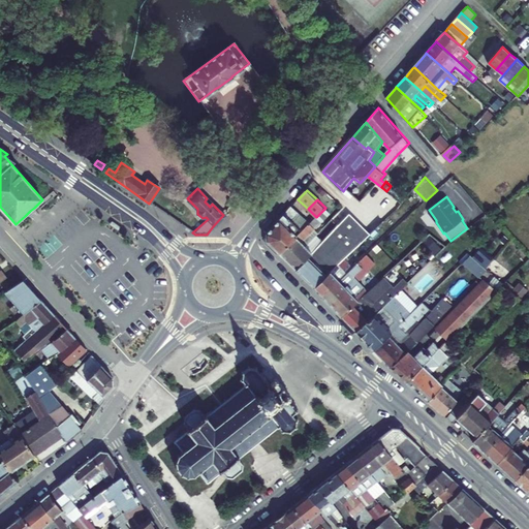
[(268,240),(281,252),(301,234),(293,226),(303,216),(291,207),(290,208),(268,234),(268,240)]
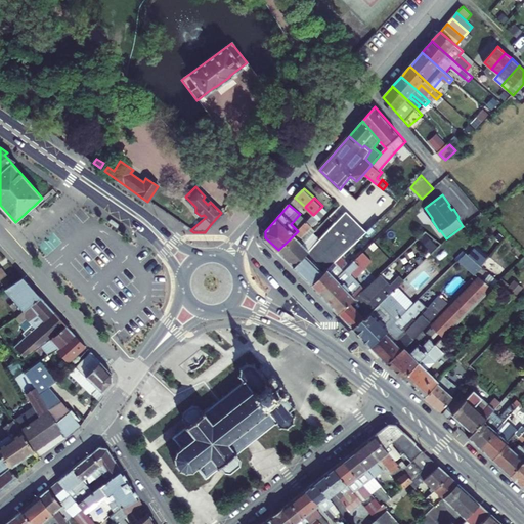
[(318,220),(328,211),(322,206),(313,215),(318,220)]
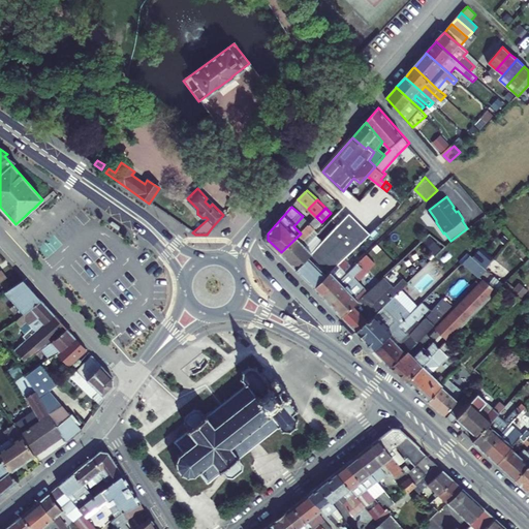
[(361,221),(350,213),(338,225),(348,235),(361,221)]
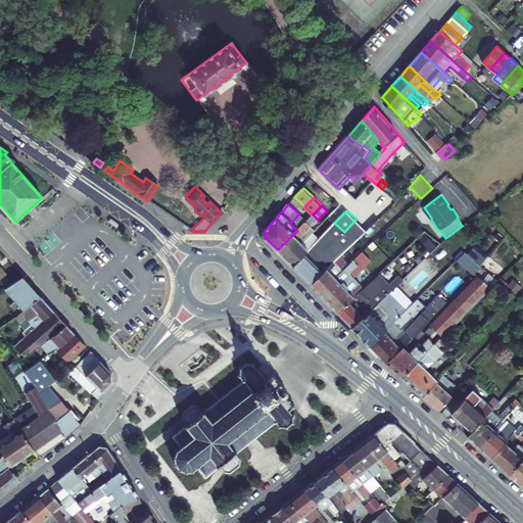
[(313,215),(297,231),(278,249),(286,258),(314,232),(316,230),(312,226),(318,220),(313,215)]
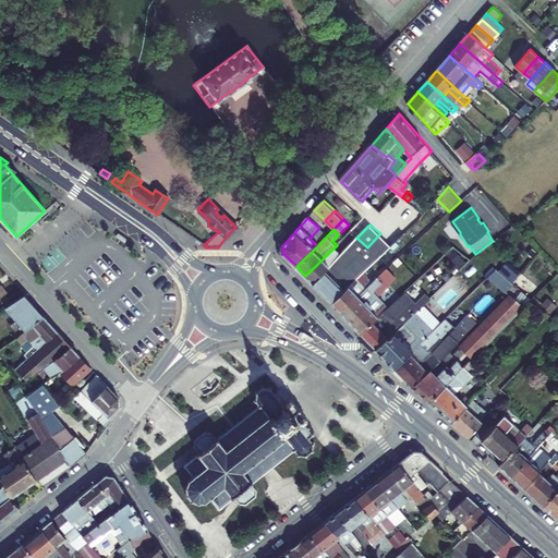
[(118,231),(114,235),(124,242),(126,238),(118,231)]
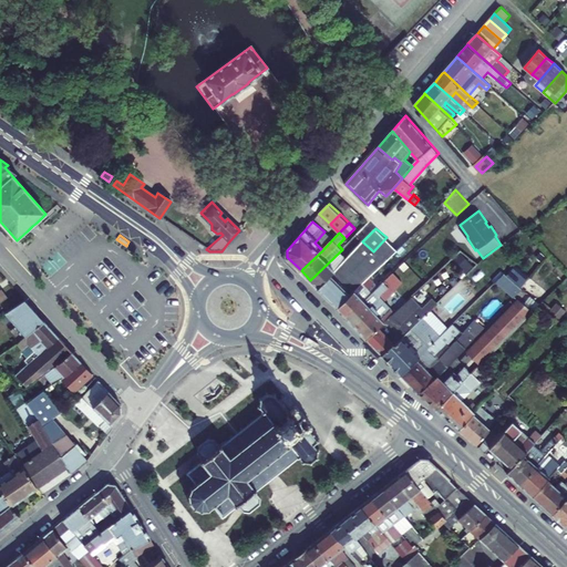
[(319,289),(338,308),(350,296),(343,289),(350,282),(351,278),(356,272),(366,281),(370,278),(380,268),(393,256),(399,250),(387,237),(373,251),(362,241),(347,258),(319,289)]
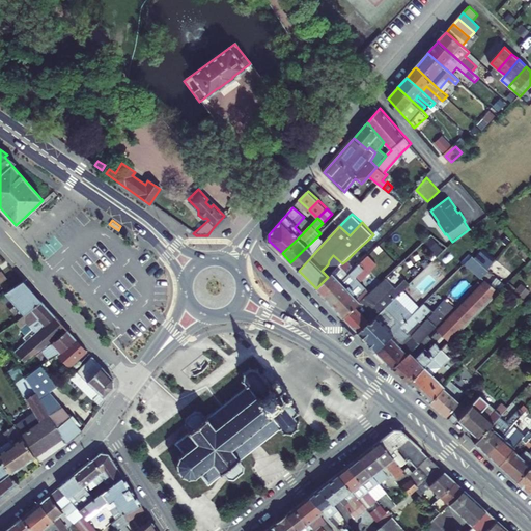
[(435,244),(443,250),(447,247),(431,234),(418,247),(421,251),(424,253),(435,244)]
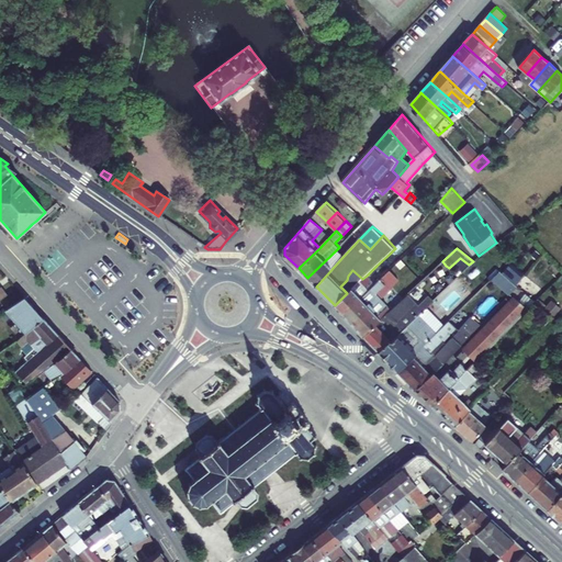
[(344,256),(337,249),(307,278),(316,287),(344,256)]
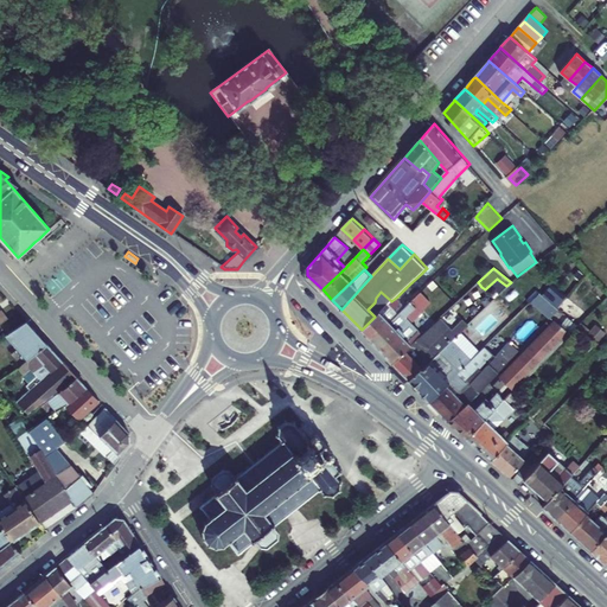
[(421,274),(407,287),(414,294),(428,280),(421,274)]
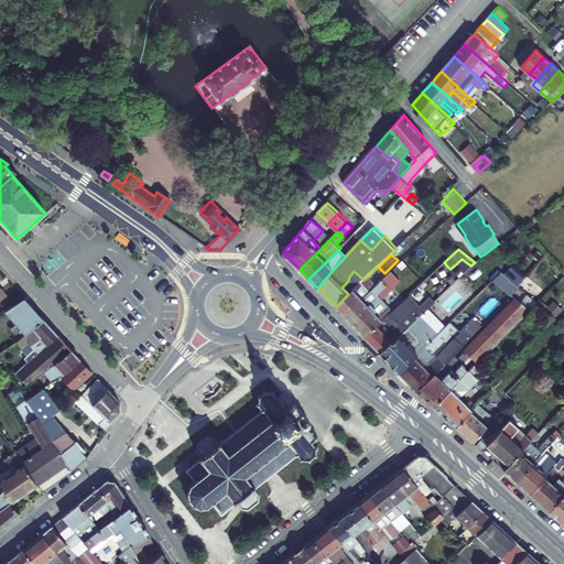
[(423,290),(447,267),(444,262),(419,286),(423,290)]
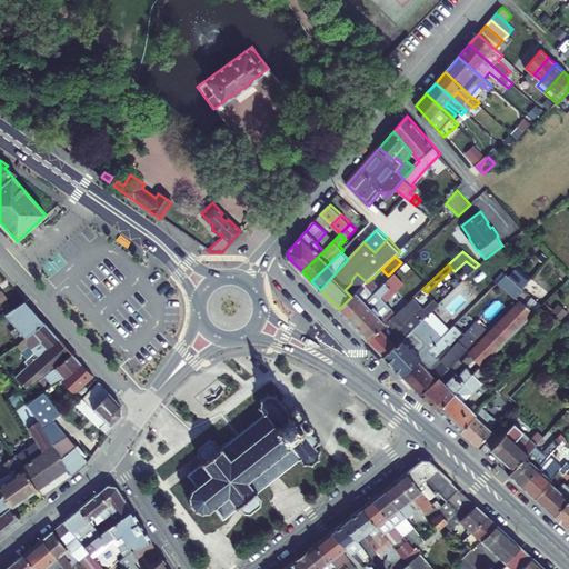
[(510,266),(505,271),(500,269),(492,276),(499,281),(501,279),(507,275),(523,288),(533,278),(522,268),(518,272),(510,266)]
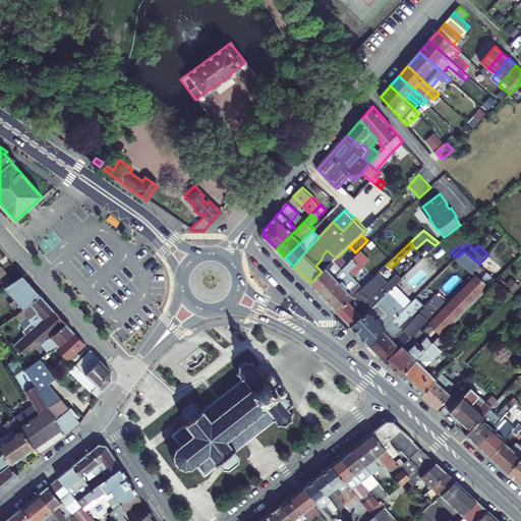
[(319,291),(338,310),(353,295),(350,292),(359,283),(353,276),(368,261),(362,250),(347,264),(319,291)]
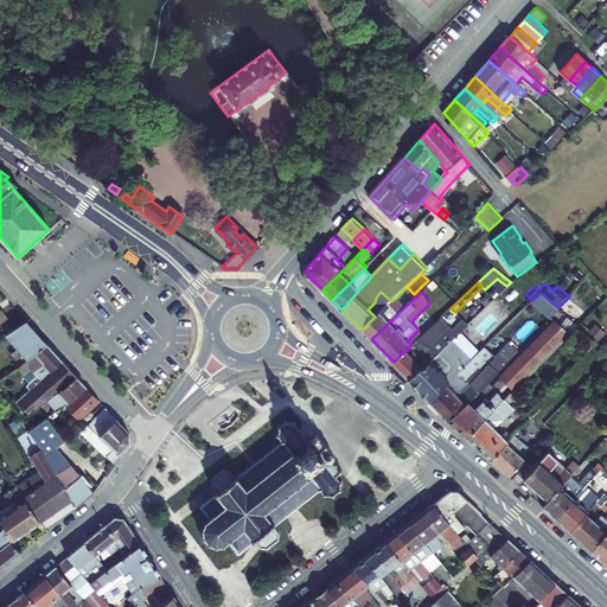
[(558,307),(541,293),(535,298),(553,315),(558,308),(558,307)]
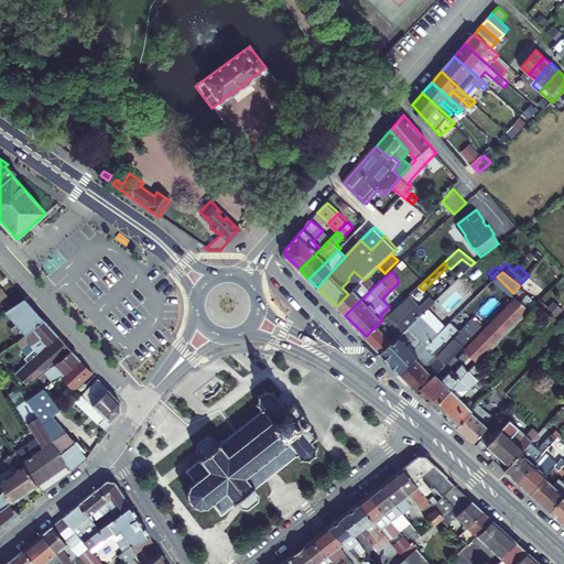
[(548,291),(529,275),(519,285),(519,286),(538,302),(548,291)]
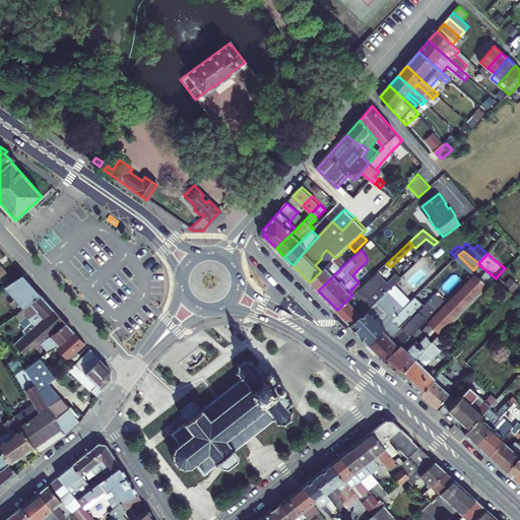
[(310,282),(318,290),(346,263),(339,255),(335,258),(321,271),(310,282)]
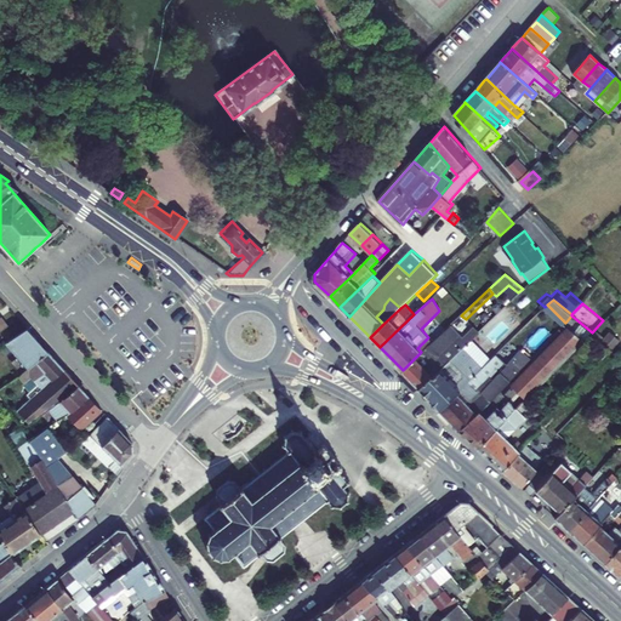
[(474,416),(460,429),(479,449),(518,409),(520,406),(529,397),(590,335),(592,332),(571,315),(565,323),(563,325),(568,329),(512,387),(518,393),(522,397),(513,404),(510,402),(500,410),(497,408),(488,417),(482,423),(474,416)]
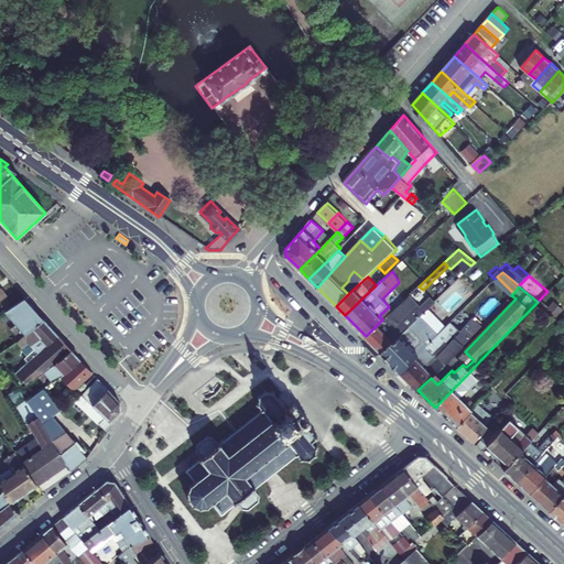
[(382,320),(366,336),(381,351),(425,310),(435,301),(430,296),(420,305),(414,311),(412,310),(419,303),(410,294),(392,311),(382,320)]
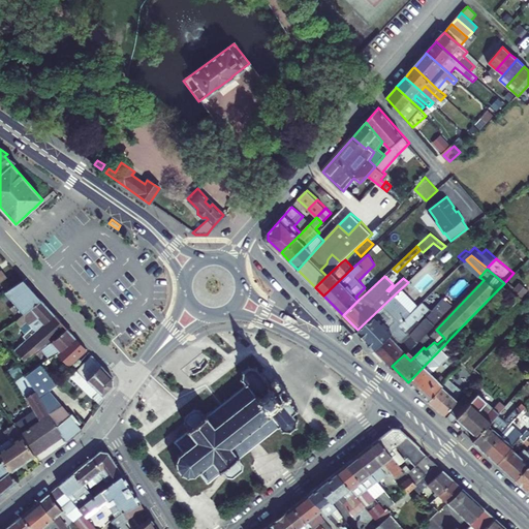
[(23,280),(4,291),(24,314),(41,301),(23,280)]
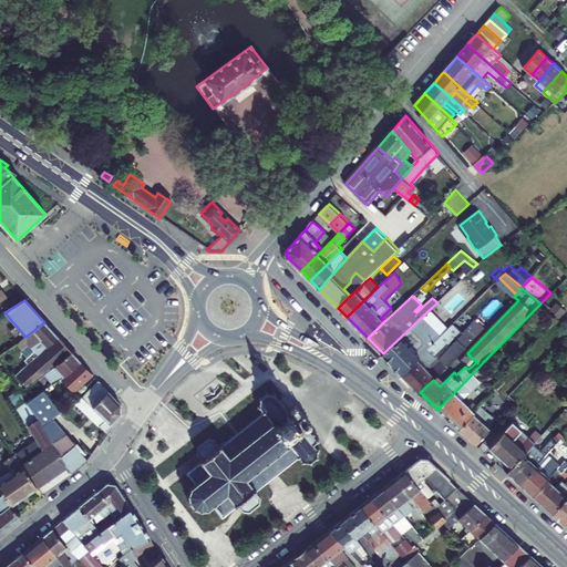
[(552,311),(559,318),(566,309),(558,302),(552,311)]
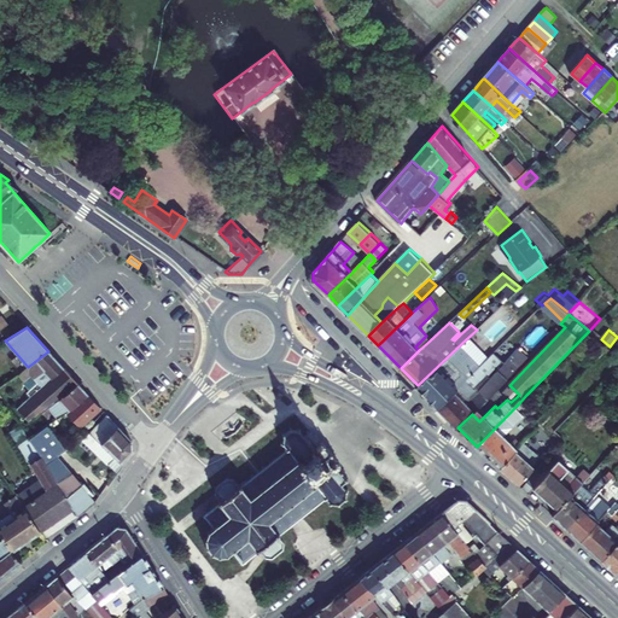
[(419,350),(430,340),(426,336),(415,347),(419,350)]
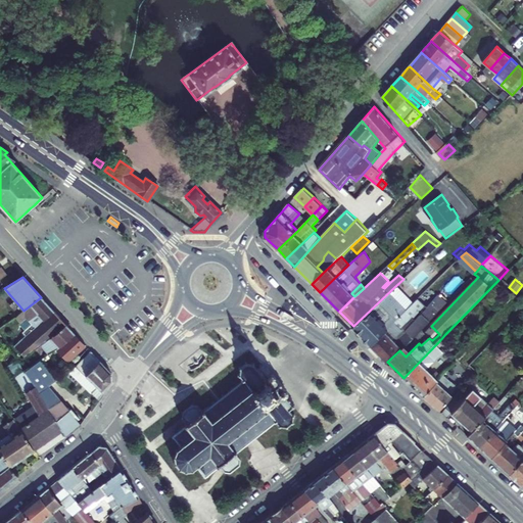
[(394,287),(353,326),(371,344),(411,304),(394,287)]
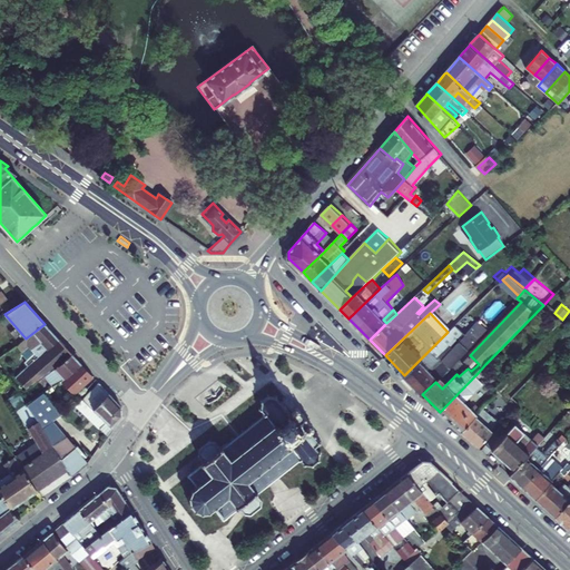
[(45,376),(72,354),(68,349),(45,324),(26,338),(17,345),(21,352),(27,347),(30,351),(32,350),(36,353),(25,363),(28,366),(16,377),(26,390),(36,382),(45,376)]
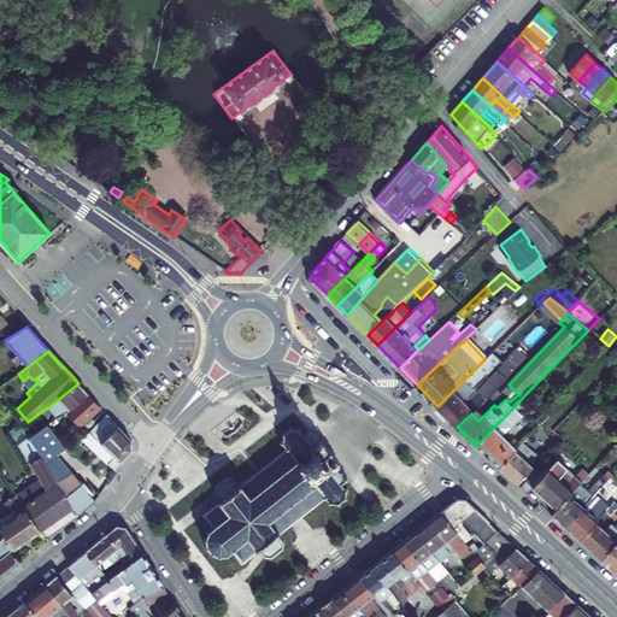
[(485,359),(438,406),(457,427),(471,413),(477,407),(488,399),(518,365),(509,357),(497,370),(488,378),(482,372),(491,364),(492,362),(488,357),(485,359)]
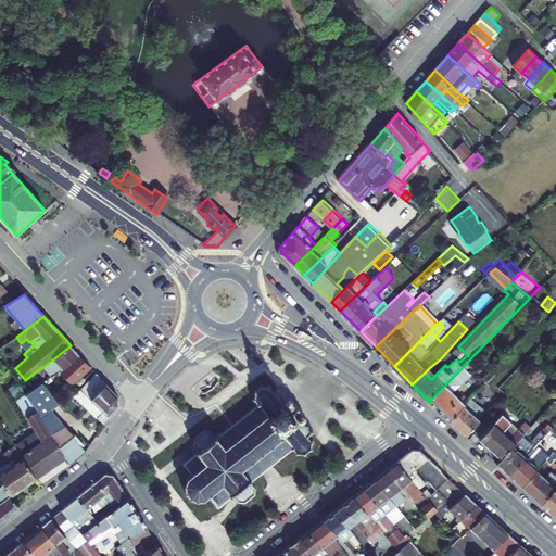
[(447,333),(442,328),(434,336),(440,341),(447,333)]
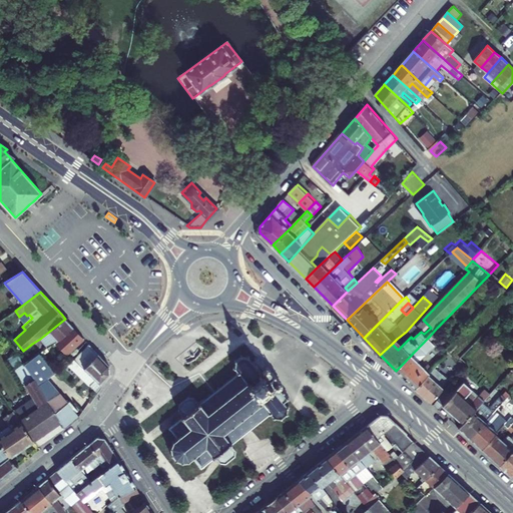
[(73,327),(65,319),(40,339),(47,347),(54,344),(73,327)]
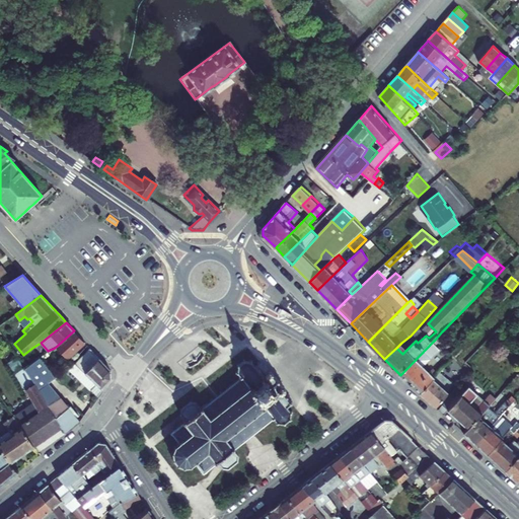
[(436,331),(433,328),(426,336),(429,338),(436,331)]
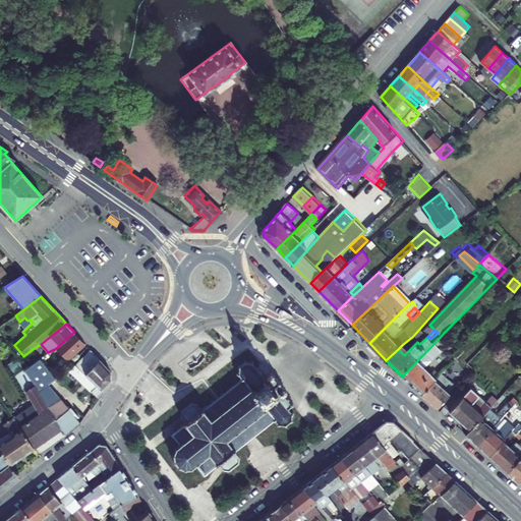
[(67,362),(85,345),(74,332),(55,349),(67,362)]
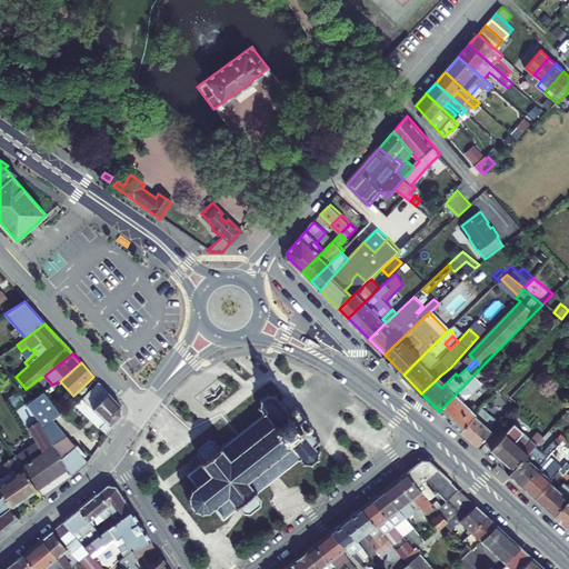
[(485,363),(477,372),(480,376),(488,367),(485,363)]
